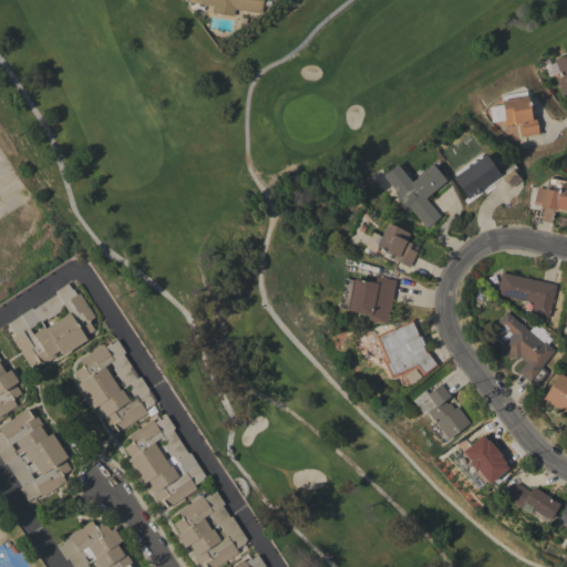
[(261,0),(259,12),(234,9),(233,16),(212,12),(213,6),(191,1),(191,0),(261,0)]
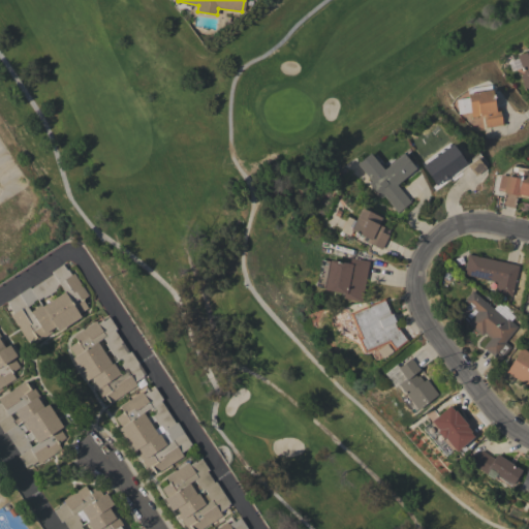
[(528,87),(525,89),(519,74),(523,72),(517,56),(528,50),(528,87)]
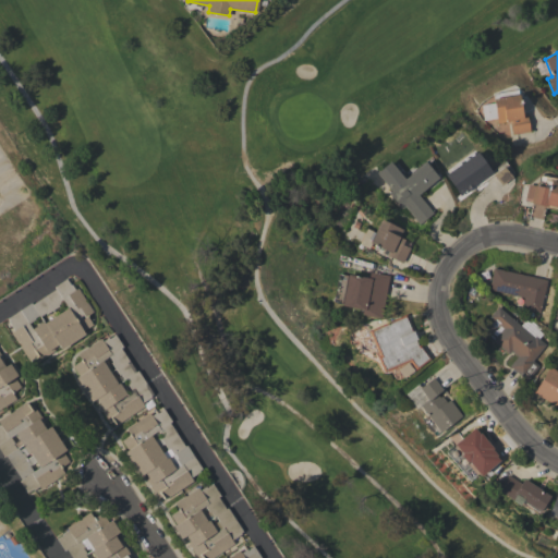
[(493,94),(517,89),(518,94),(519,94),(522,114),(526,113),(530,131),(512,134),(510,121),(498,123),(493,94)]
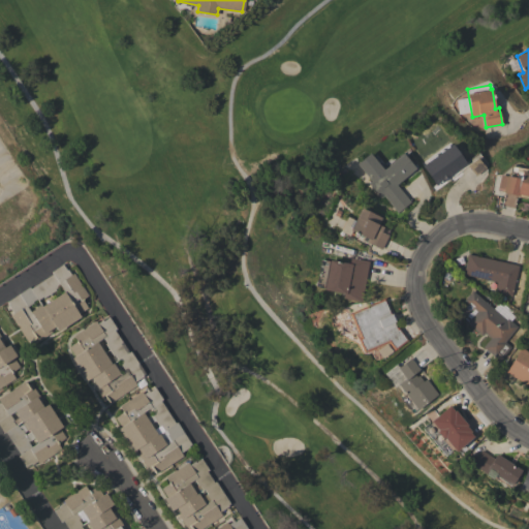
[(468,113),(467,98),(456,99),(457,114),(468,113)]
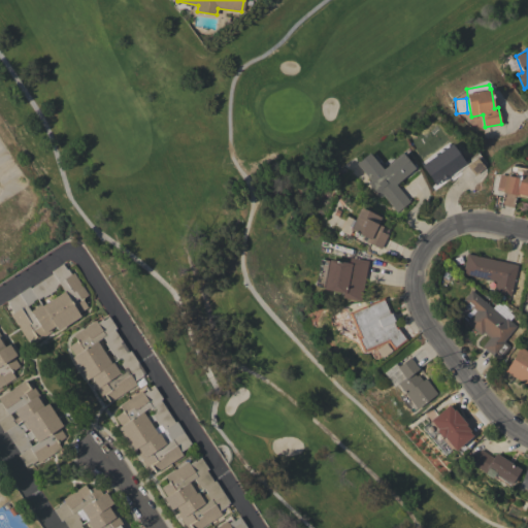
[(464,165),(435,187),(420,166),(422,164),(421,163),(448,142),(450,144),(449,144),(464,165)]
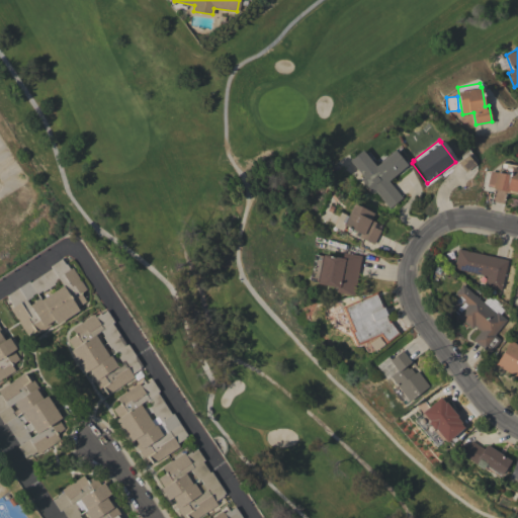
[(390,208),(375,191),(372,193),(360,179),(363,177),(349,160),(361,150),(375,166),(395,150),(407,165),(387,181),(402,197),(390,208)]
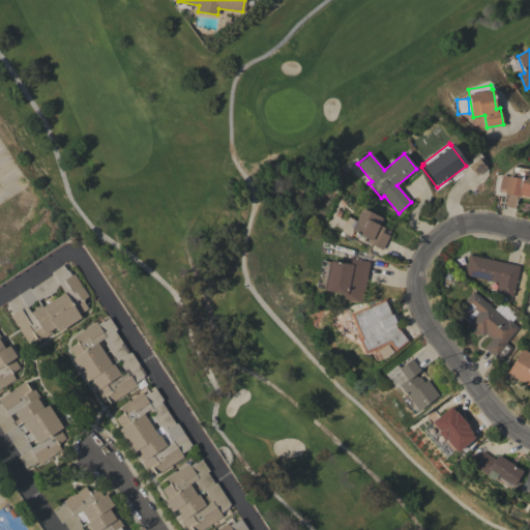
[(478,157),(484,166),(475,174),(468,166),(478,157)]
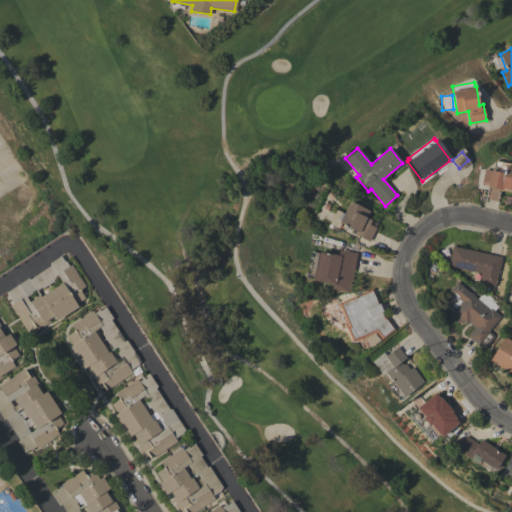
[(511,192),(500,190),(499,193),(487,190),(488,185),(480,183),(484,169),(490,170),(490,169),(498,171),(499,168),(492,167),(494,160),(511,164),(511,192)]
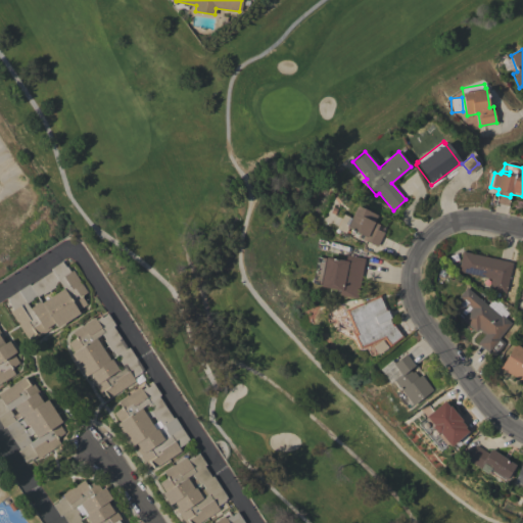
[(383,233),(377,246),(362,239),(364,236),(345,227),(346,225),(344,224),(347,217),(349,218),(355,205),(376,215),(372,222),(379,225),(376,229),(383,233)]
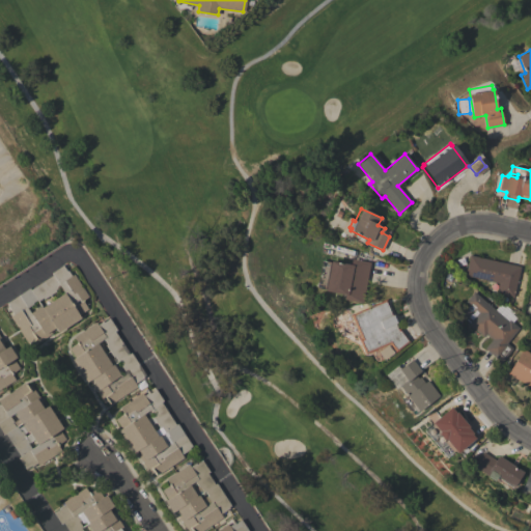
[(469,255),(520,267),(513,298),(496,294),(498,283),(465,275),(469,255)]
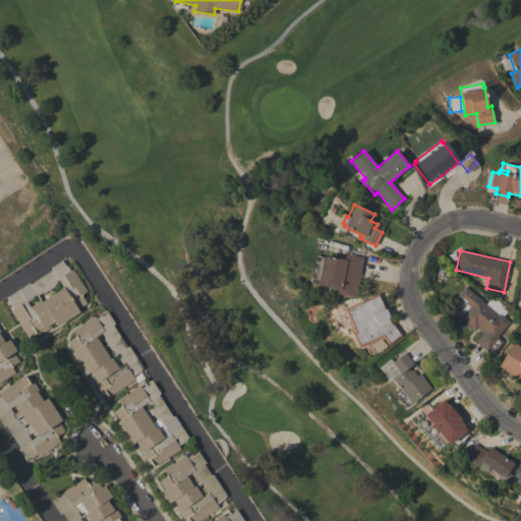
[(324,255),(343,259),(344,253),(363,257),(355,297),(337,293),(338,289),(319,285),(319,283),(317,283),(323,256),(324,256),(324,255)]
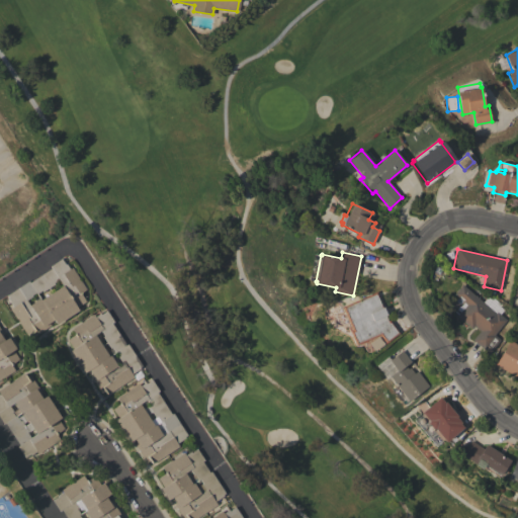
[(79,310),(57,324),(54,320),(49,323),(51,325),(31,338),(28,334),(27,335),(10,309),(13,307),(7,297),(8,297),(7,295),(28,280),(29,282),(51,268),(50,266),(61,258),(65,264),(66,263),(70,269),(72,267),(86,288),(80,292),(85,300),(77,307),(79,310)]
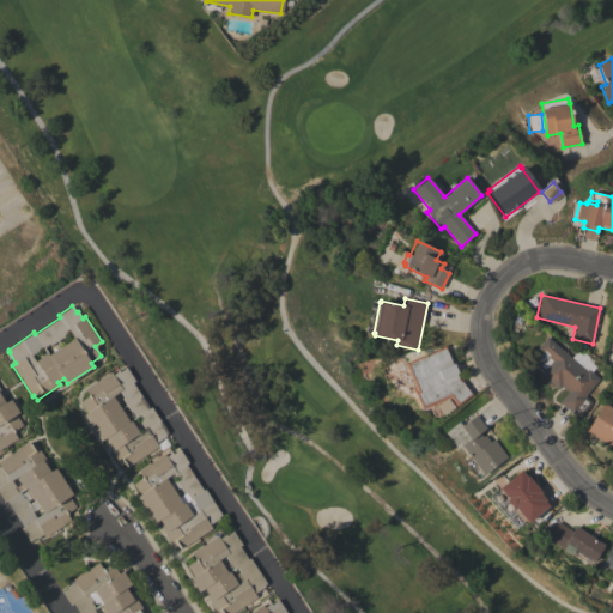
[(546,337),(570,357),(575,350),(581,356),(582,353),(592,362),(592,363),(596,368),(593,372),(599,378),(584,396),(592,402),(580,416),(576,412),(574,414),(559,402),(568,392),(560,386),(558,389),(540,374),(552,360),(548,358),(548,356),(542,351),(540,351),(538,349),(546,337)]
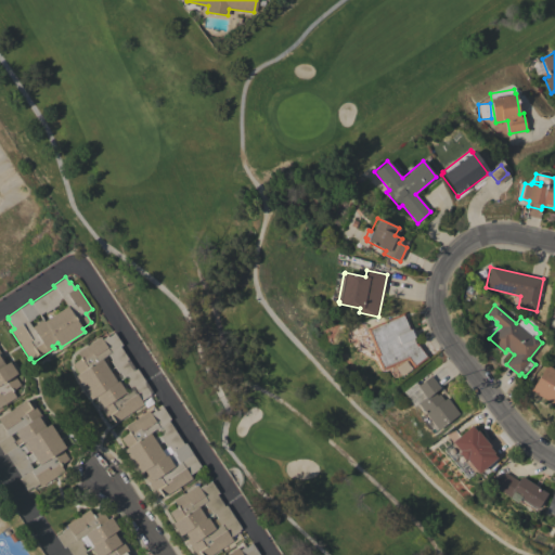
[(403,312),(416,343),(417,341),(428,357),(413,368),(407,359),(381,370),(374,355),(376,353),(365,328),(403,312)]
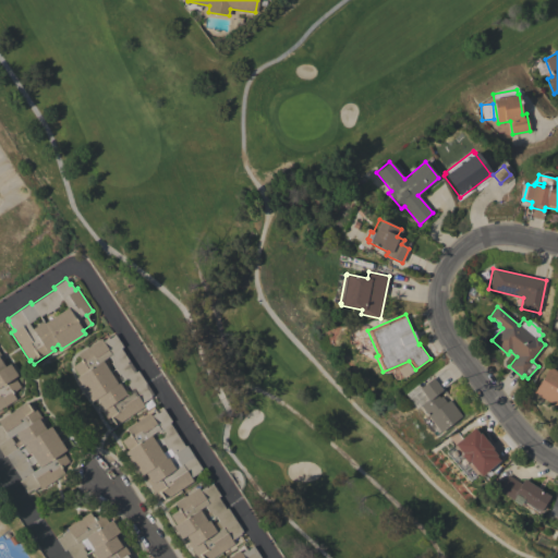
[(144,407),(116,425),(113,421),(109,423),(97,404),(99,403),(96,398),(91,401),(75,377),(79,376),(72,366),(81,360),(77,353),(100,338),(102,341),(108,337),(109,338),(114,335),(122,347),(120,348),(135,372),(137,371),(153,393),(150,396),(152,397),(142,402),(144,407)]
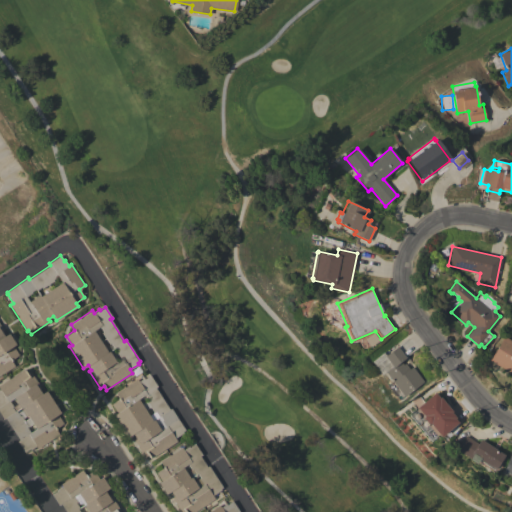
[(0,325),(1,327),(0,327),(0,329),(4,336),(9,333),(16,344),(13,346),(18,355),(11,360),(14,366),(0,375),(0,325)]
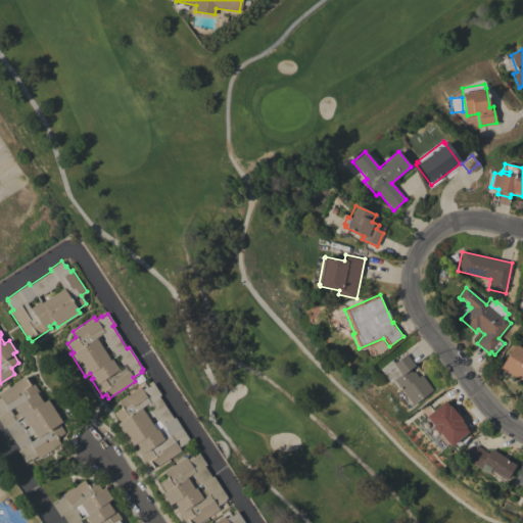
[(514,343),(522,348),(522,382),(500,368),(514,343)]
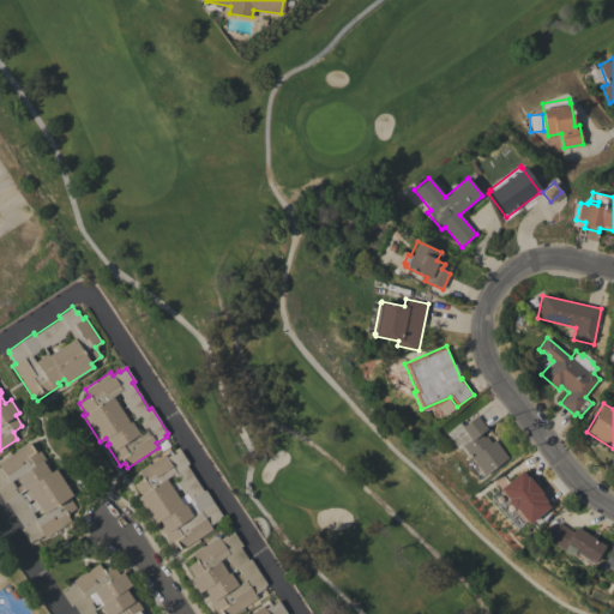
[(486,428),(480,433),(483,437),(486,435),(491,443),(494,439),(507,457),(485,476),(462,445),(470,439),(461,427),(476,415),(486,428)]
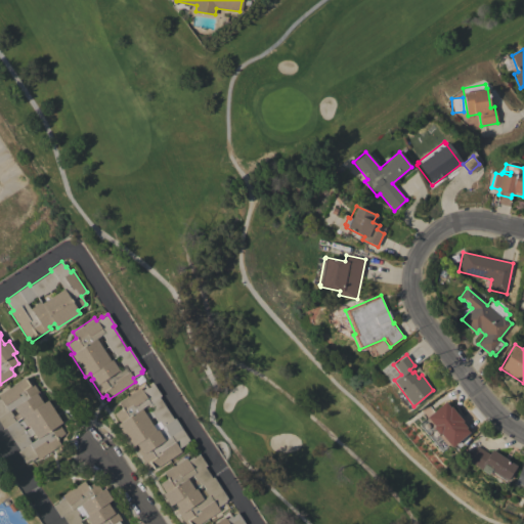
[(60,444),(38,459),(37,456),(31,461),(30,459),(25,463),(17,451),(19,449),(5,428),(3,429),(0,424),(0,393),(24,378),(27,382),(31,380),(45,401),(47,400),(61,423),(58,425),(64,433),(56,439),(60,444)]
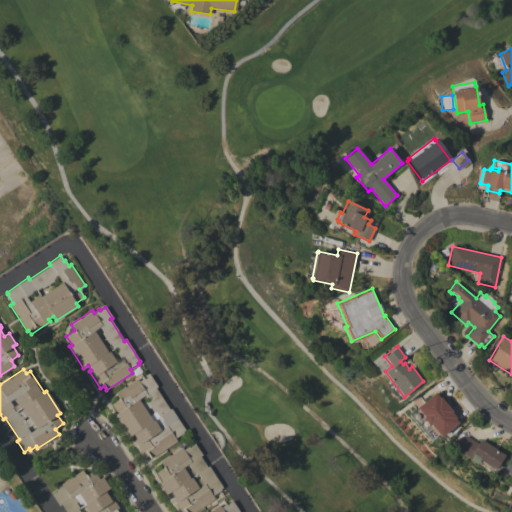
[(171,408),(185,430),(182,431),(183,432),(175,438),(177,441),(151,458),(148,454),(144,457),(133,440),(136,438),(133,434),(128,436),(114,415),(117,413),(111,404),(119,399),(115,393),(136,379),(138,381),(143,378),(144,379),(150,375),(157,386),(155,388),(169,409),(171,408)]
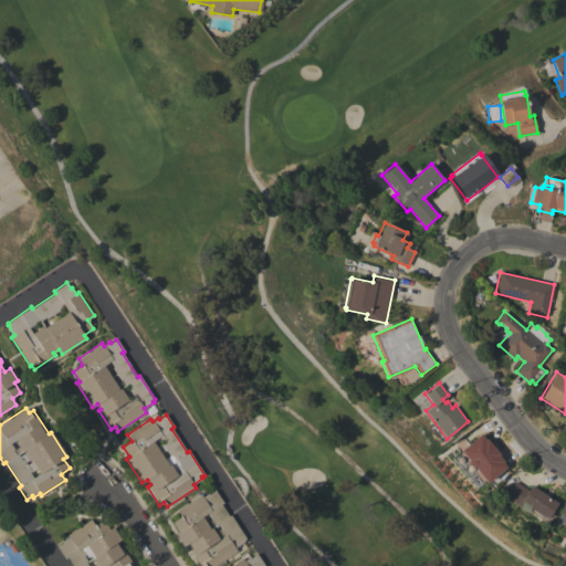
[(467,462),(467,460),(459,450),(480,433),(485,440),(486,439),(507,465),(486,483),(474,469),(471,468),(467,462)]
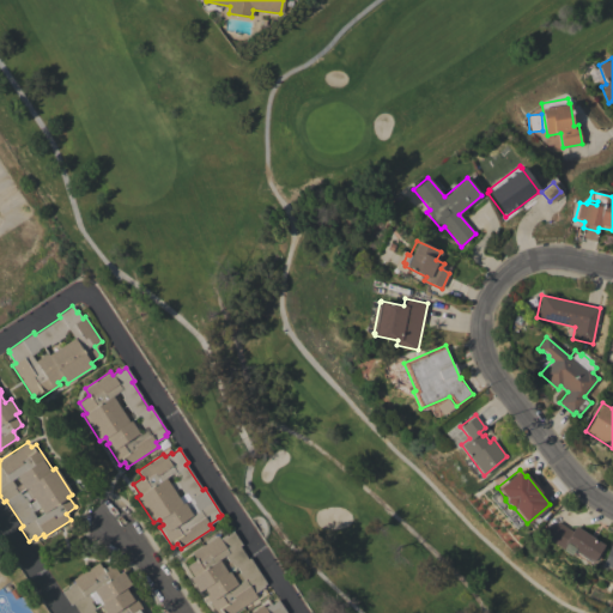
[(514,528),(522,522),(497,490),(489,496),(514,528)]
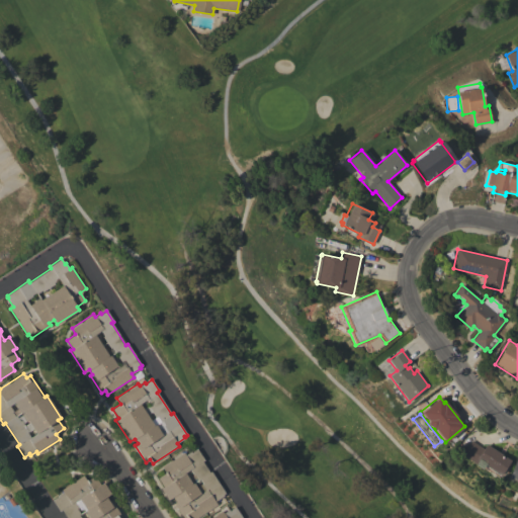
[(486,444),(510,460),(500,476),(485,465),(482,469),(476,464),(476,463),(461,454),(470,440),(483,448),(486,444)]
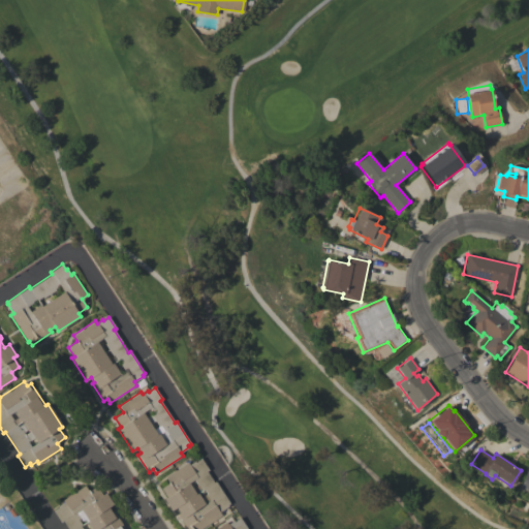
[(215,481),(229,503),(227,505),(227,506),(219,511),(221,515),(199,528),(192,528),(190,528),(186,528),(177,514),(179,512),(176,507),(172,510),(164,499),(166,497),(160,488),(169,483),(165,476),(187,462),(189,465),(194,461),(195,462),(200,458),(209,470),(207,471),(214,483),(215,481)]
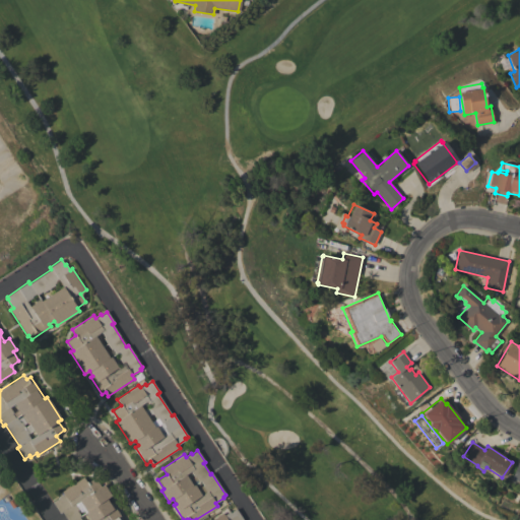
[(517,463),(519,464),(519,481),(511,478),(517,463)]
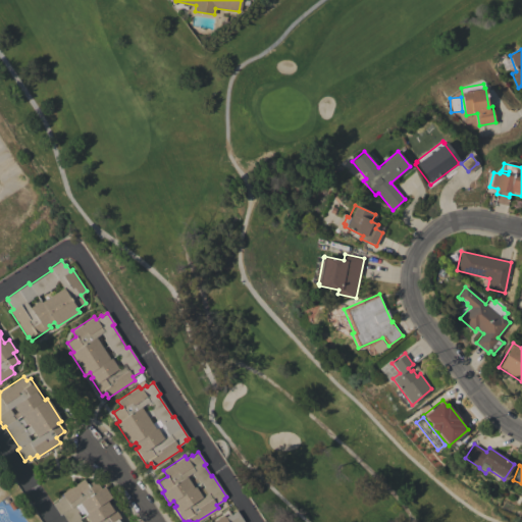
[(67,521),(62,514),(60,515),(53,504),(58,501),(57,500),(63,496),(61,493),(84,479),(87,484),(95,479),(101,488),(104,486),(111,498),(107,501),(110,506),(112,504),(123,521),(121,521),(67,521)]
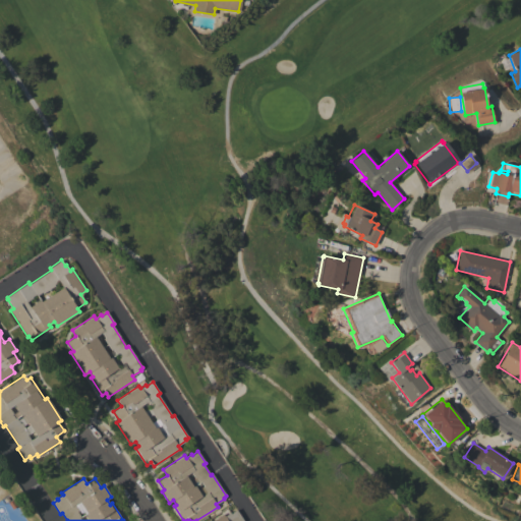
[(212,520),(223,514),(224,516),(230,512),(230,514),(236,510),(243,520),(212,520)]
